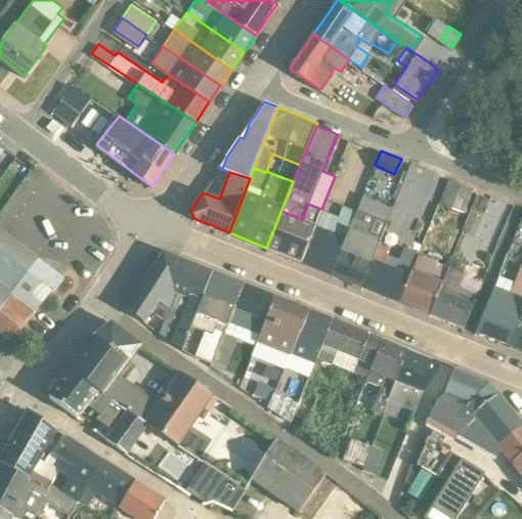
[(444,178),(433,174),(423,200),(435,205),(444,178)]
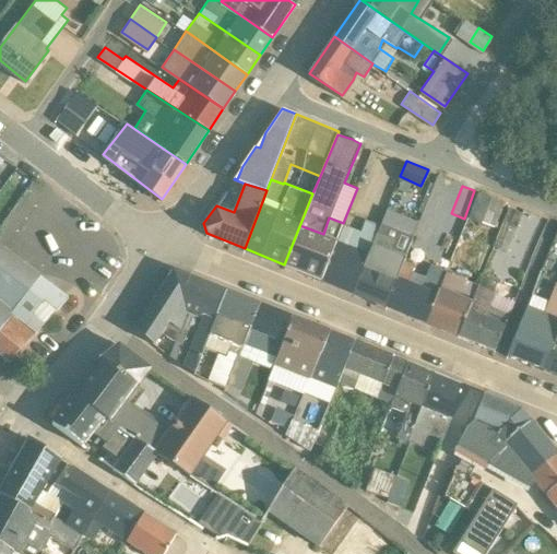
[(504,200),(477,190),(469,216),(495,227),(504,200)]
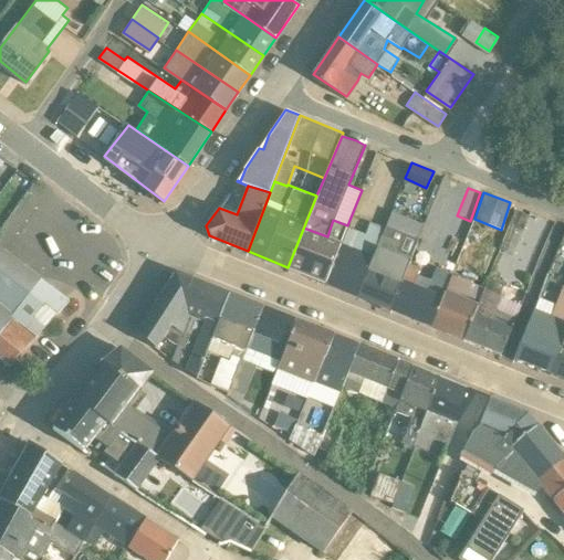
[(501,247),(513,252),(530,213),(517,208),(501,247)]
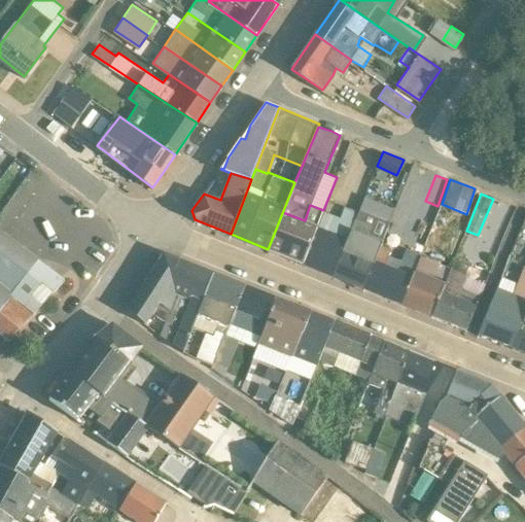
[(395,218),(413,225),(422,202),(405,195),(405,196),(395,218)]
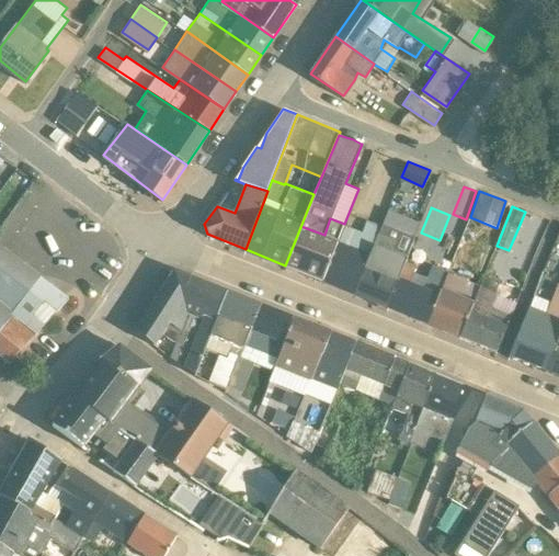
[(322,280),(344,224),(330,218),(324,235),(300,226),(285,265),(322,280)]
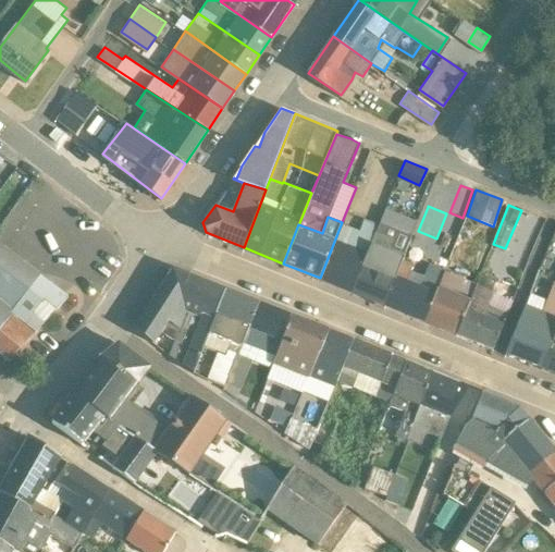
[(352,291),(380,222),(365,217),(359,229),(342,222),(320,278),(352,291)]
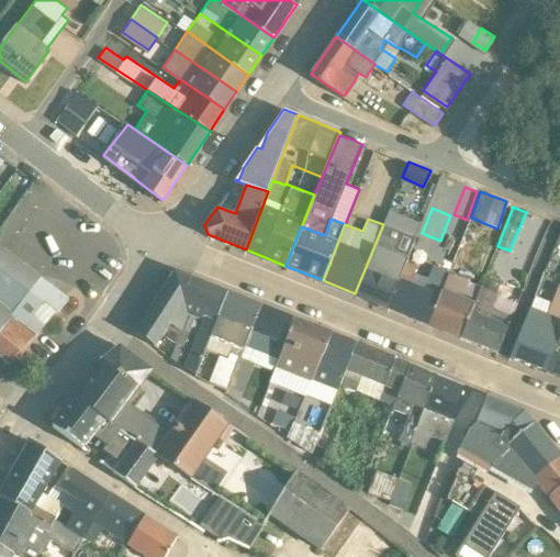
[(415,235),(383,223),(355,293),(389,307),(415,235)]
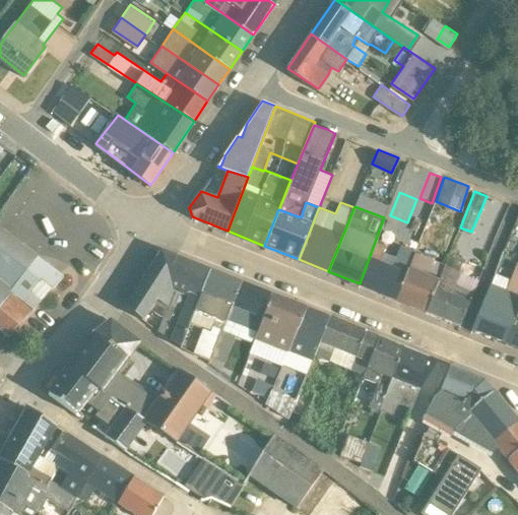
[(395,298),(418,240),(404,235),(397,251),(393,250),(392,254),(383,250),(392,226),(383,222),(360,283),(395,298)]
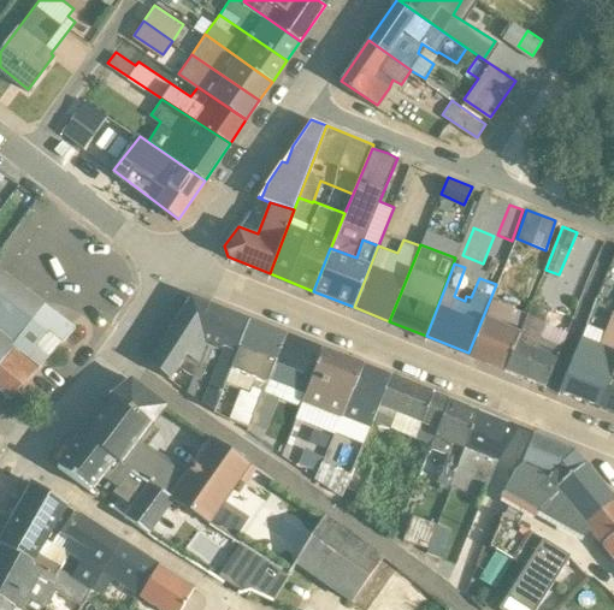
[(43,302),(0,270),(0,360),(12,344),(43,302)]
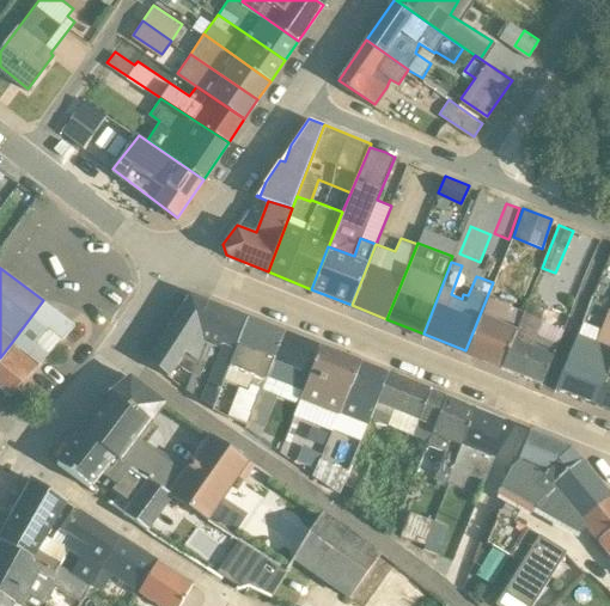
[(208,300),(191,294),(150,360),(168,373),(174,366),(177,368),(181,365),(208,300)]
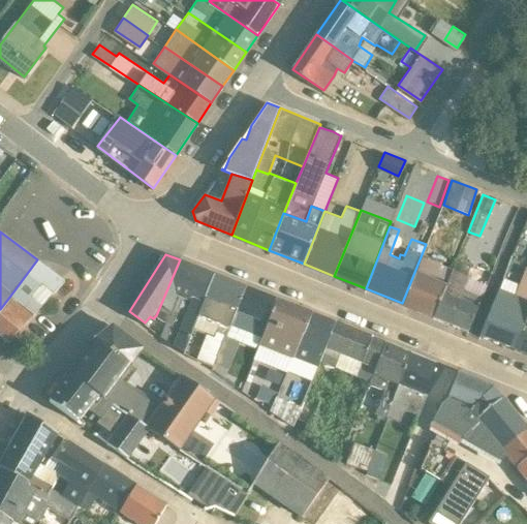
[(453,268),(422,255),(402,303),(433,315),(453,268)]
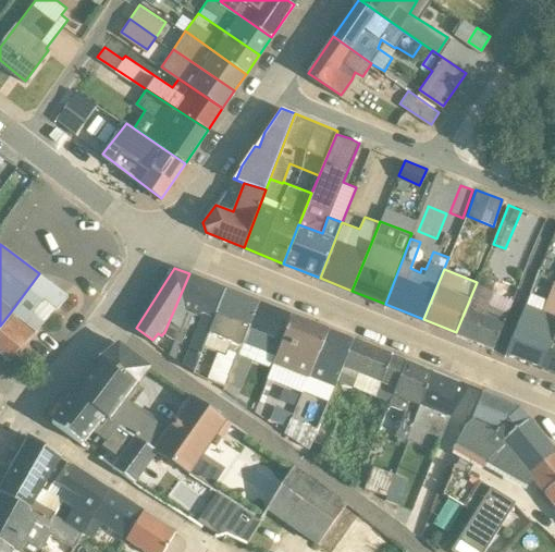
[(456,332),(493,347),(512,302),(492,295),(494,291),(492,290),(496,281),(497,281),(500,277),(482,270),(456,332)]
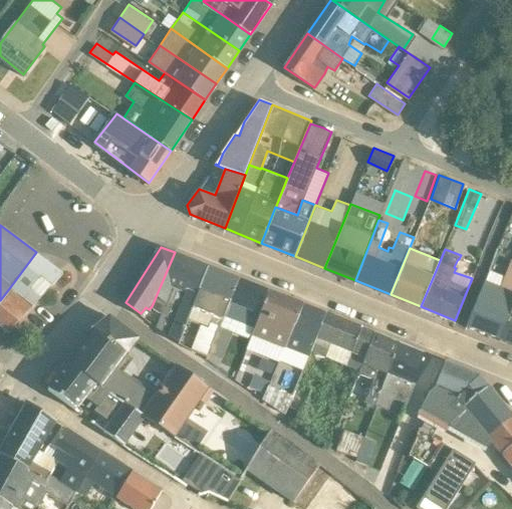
[(63,273),(63,272),(36,252),(10,287),(31,307),(63,273)]
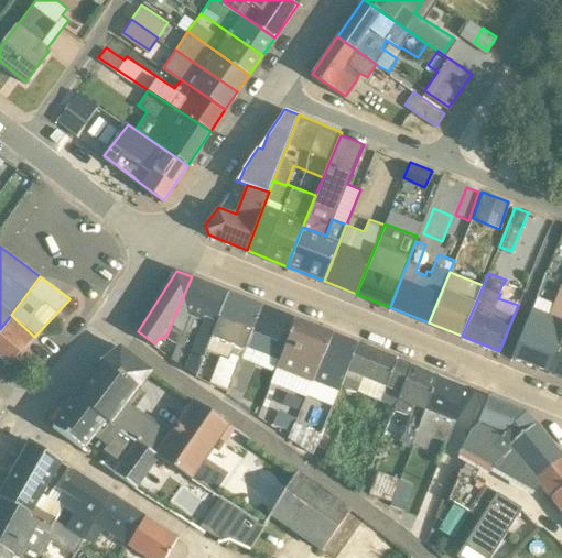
[(228,292),(192,276),(166,336),(177,342),(172,357),(172,358),(196,374),(228,292)]
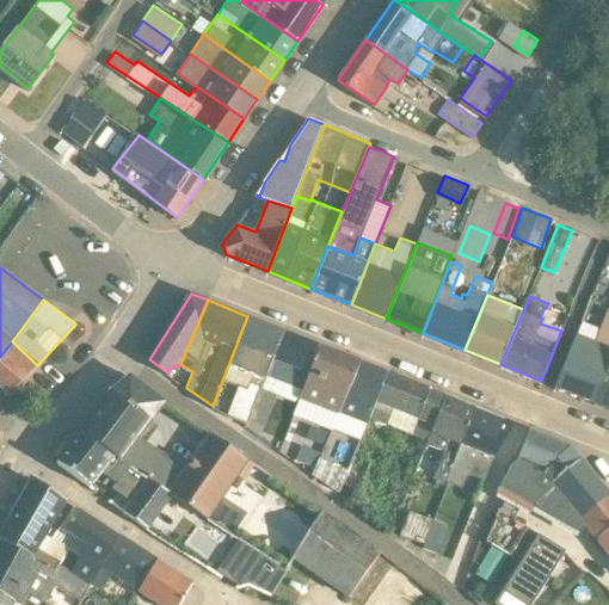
[(608,307),(595,338),(577,331),(554,386),(594,402),(608,365),(608,307)]
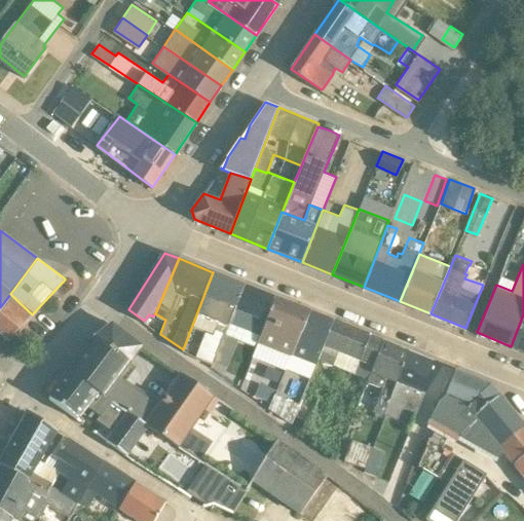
[(245,285),(214,272),(213,272),(197,312),(218,321),(213,334),(206,331),(195,356),(212,366),(245,285)]
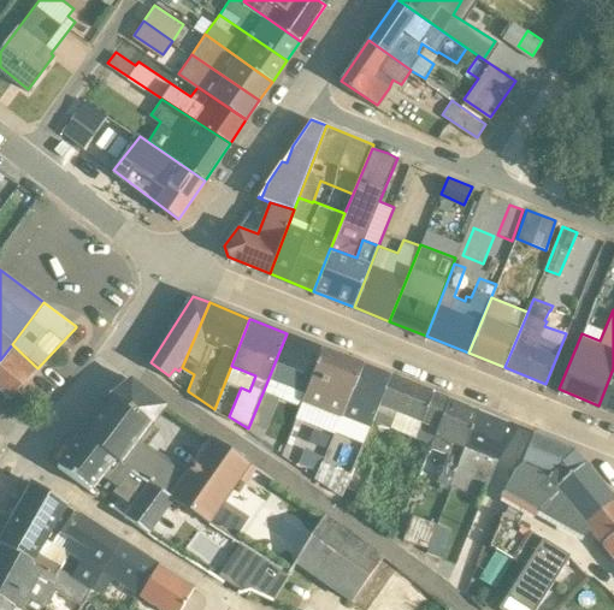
[(323,347),(287,333),(264,390),(301,404),(323,347)]
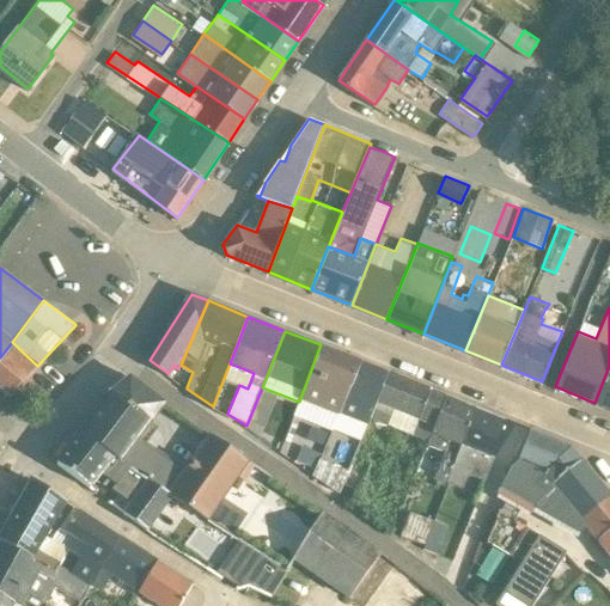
[(0,386),(10,395),(37,366),(12,342),(0,357),(0,386)]
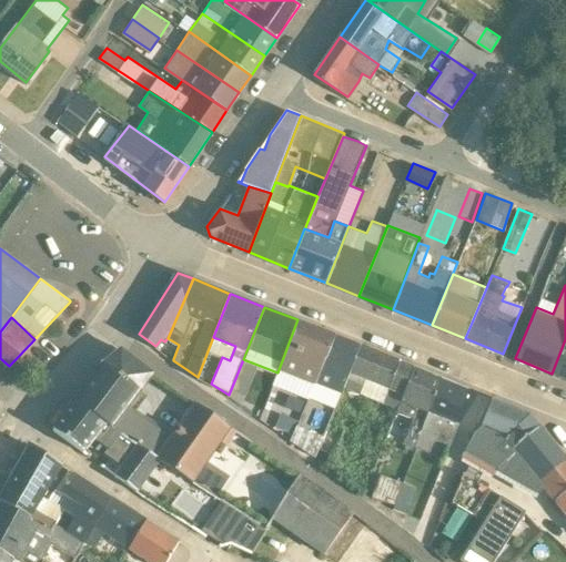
[(314,384),(335,334),(297,319),(279,369),(293,376),(299,376),(300,378),(314,384)]
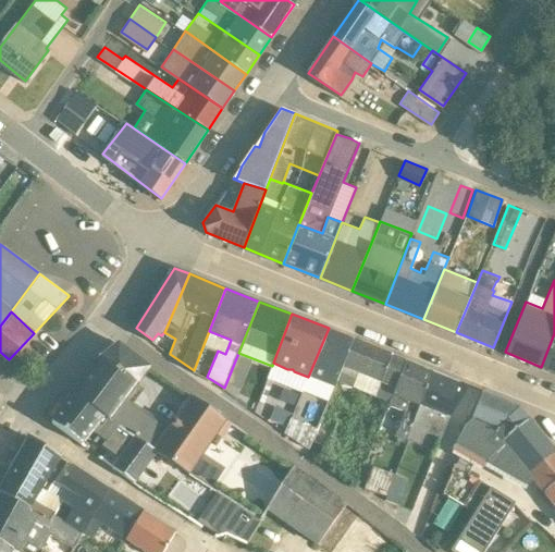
[(334,384),(353,338),(329,328),(309,375),(334,384)]
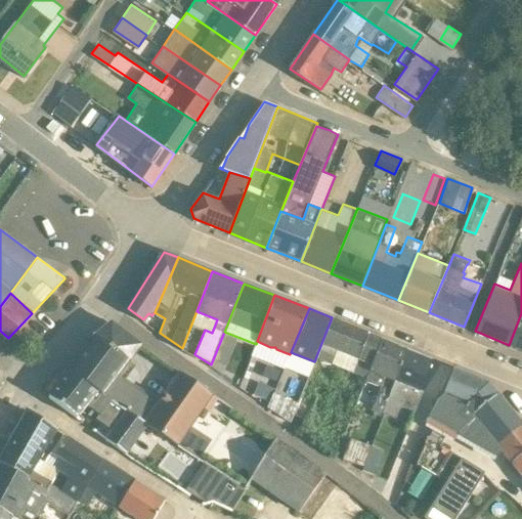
[(521,314),(510,345),(521,348),(521,314)]
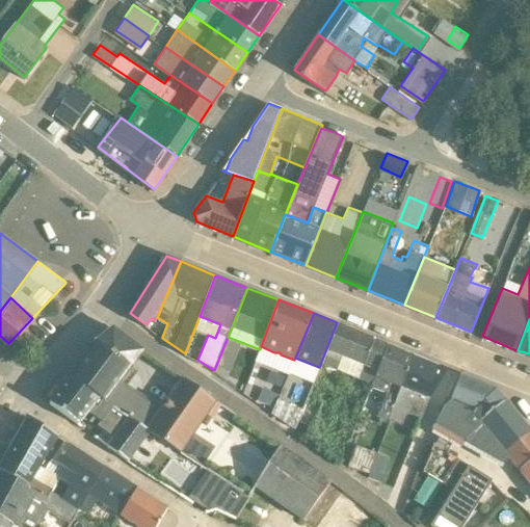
[(387,343),(337,322),(321,363),(372,383),(387,343)]
